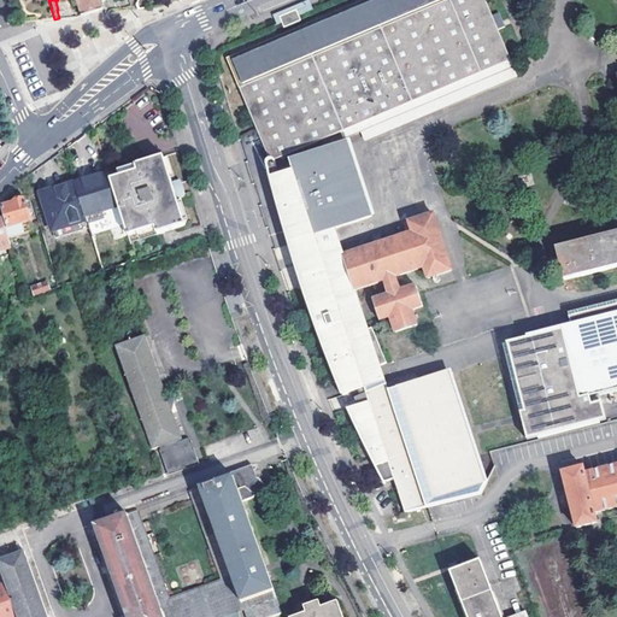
[(74,0),(80,16),(89,12),(99,9),(95,0),(74,0)]
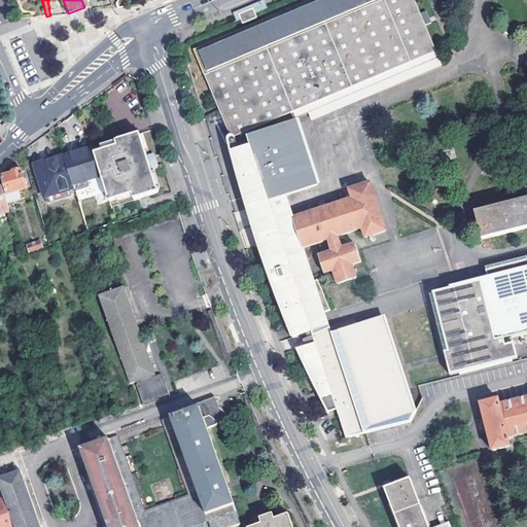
[(312,0),(197,48),(232,136),(234,136),(235,137),(280,117),(437,50),(416,0),(312,0)]
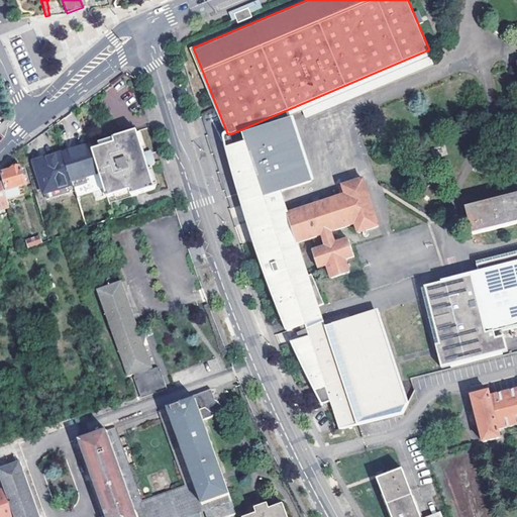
[(262,0),(259,0),(231,11),(235,20),(239,18),(237,13),(251,7),(253,12),(265,7),(262,0)]
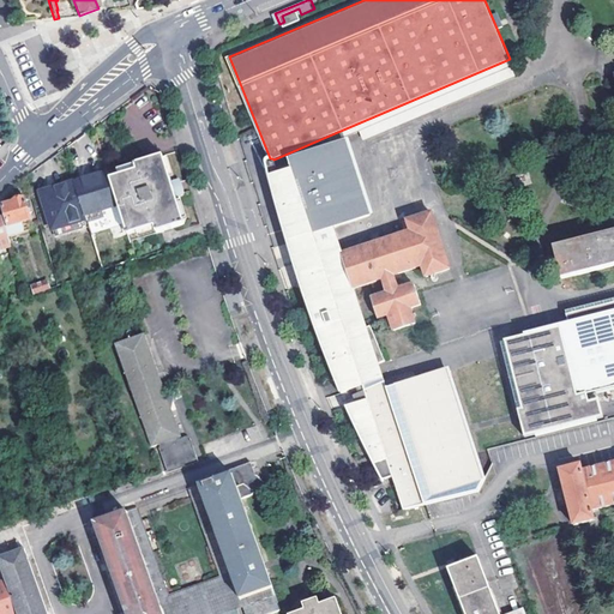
[(287,28),(304,19),(301,14),(299,8),(282,16),(284,22),(287,28)]
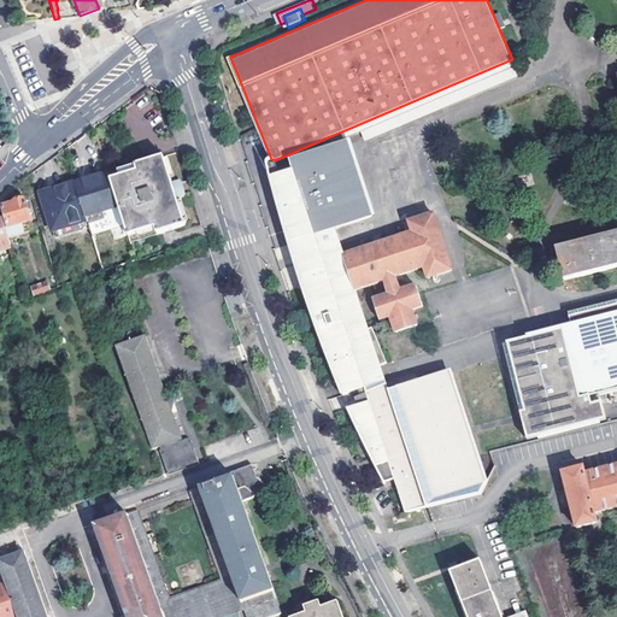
[(371,216),(376,215),(354,147),(521,78),(512,59),(328,137),(333,146),(347,141),(371,216)]
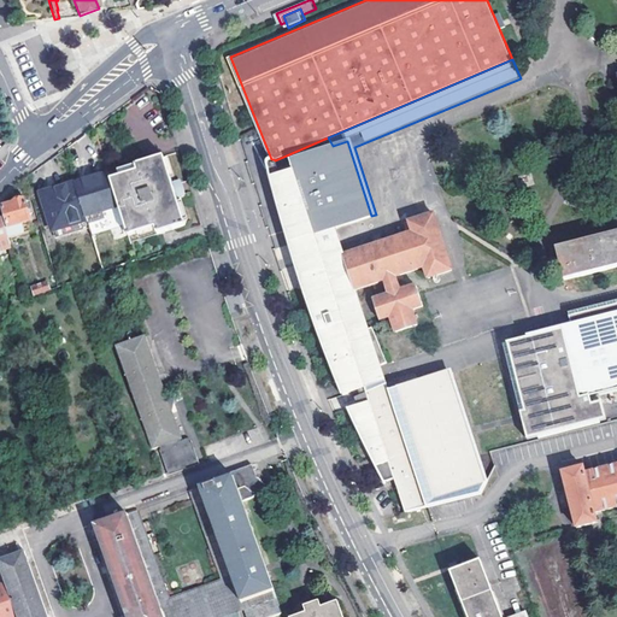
[(336,380),(341,394),(364,386),(365,391),(368,401),(346,407),(381,481),(391,477),(393,485),(404,511),(483,482),(466,432),(447,370),(418,378),(387,388),(385,383),(382,374),(378,364),(386,362),(370,328),(368,328),(354,289),(385,280),(388,295),(372,300),(378,321),(391,317),(395,331),(416,325),(411,309),(422,305),(416,286),(399,292),(394,277),(410,272),(423,268),(427,277),(450,270),(433,215),(409,222),(412,233),(344,254),(335,229),(371,216),(347,141),(333,146),(291,159),(292,164),(294,169),(280,174),(271,176),(282,218),(293,256),(301,285),(313,319),(323,346),(335,376),(336,380)]
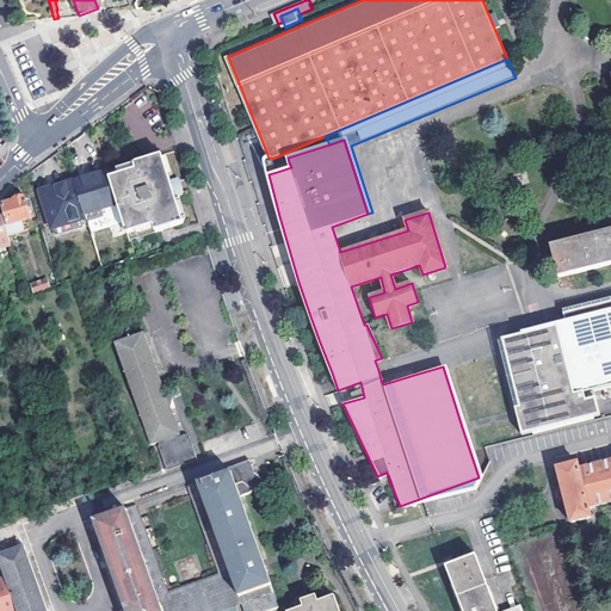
[(162,155),(107,174),(118,204),(119,210),(129,239),(184,221),(184,220),(179,204),(174,191),(170,177),(164,158),(162,155)]
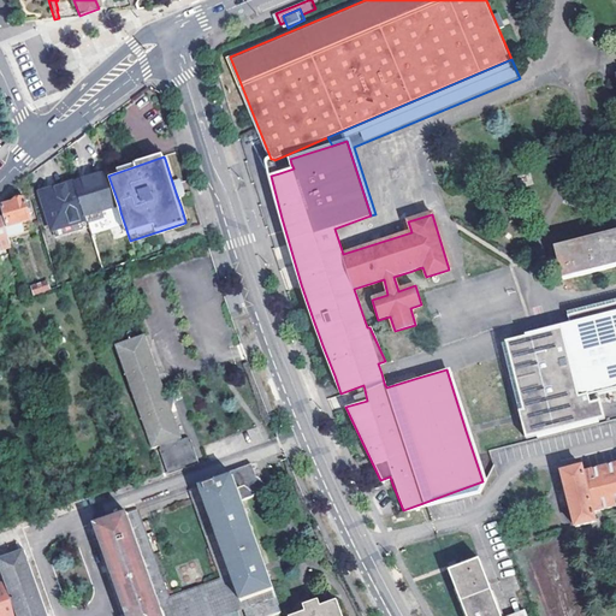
[(272,160),(271,159),(270,159),(267,164),(271,176),(279,173),(278,169),(276,161),(274,160),(272,160)]
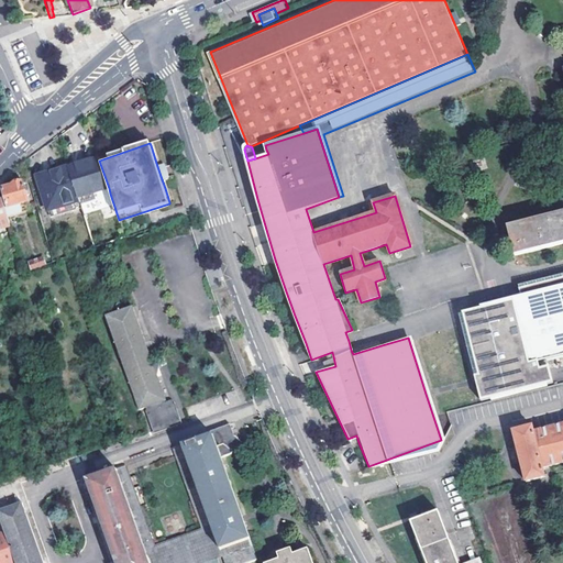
[(99,159),(70,169),(79,197),(109,188),(99,161),(99,159)]
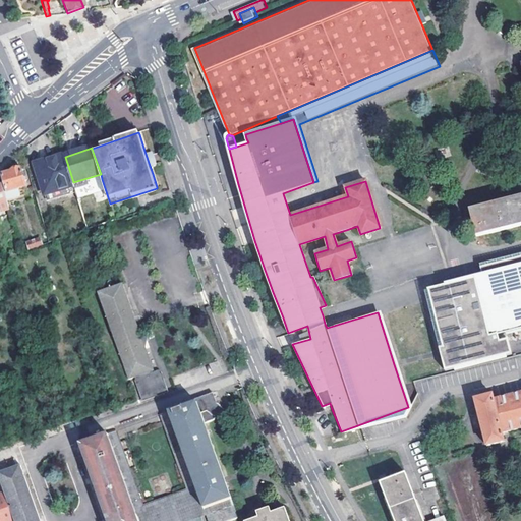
[(37,165),(47,194),(74,185),(73,182),(65,157),(64,155),(37,165)]
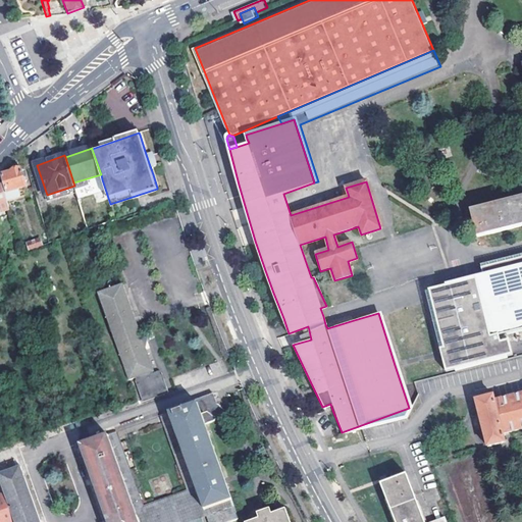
[(3,175),(10,201),(30,195),(21,168),(11,171),(12,172),(3,175)]
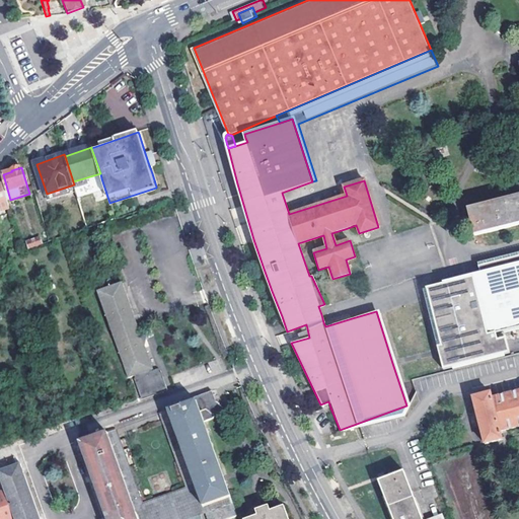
[(74,184),(75,188),(101,178),(100,173),(73,181),(74,184)]
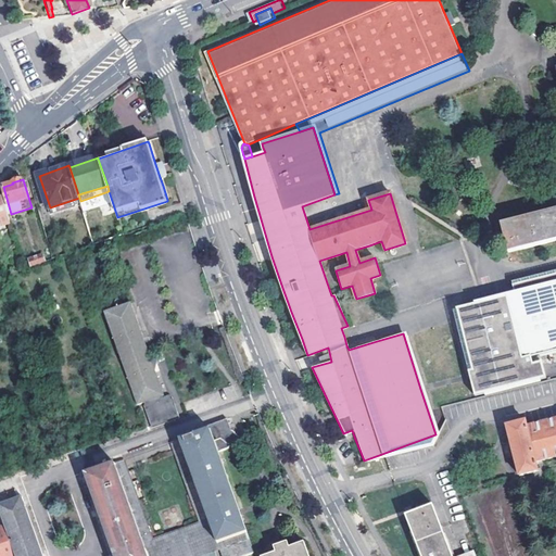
[(79,198),(50,207),(52,215),(83,205),(80,201),(79,198)]
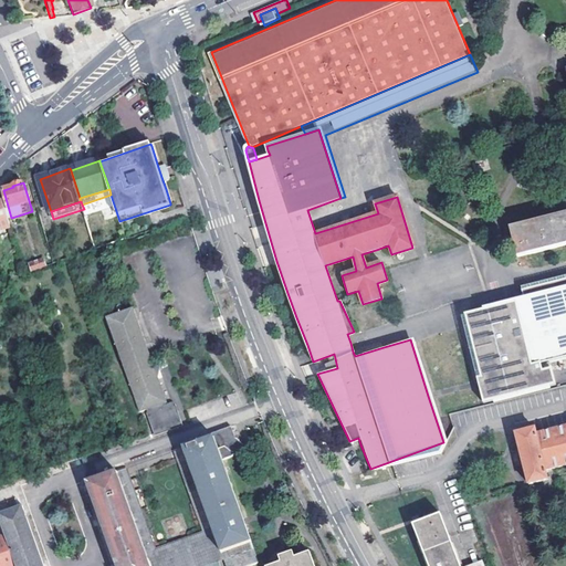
[(0,202),(0,231),(11,228),(9,221),(9,219),(3,202),(0,202)]
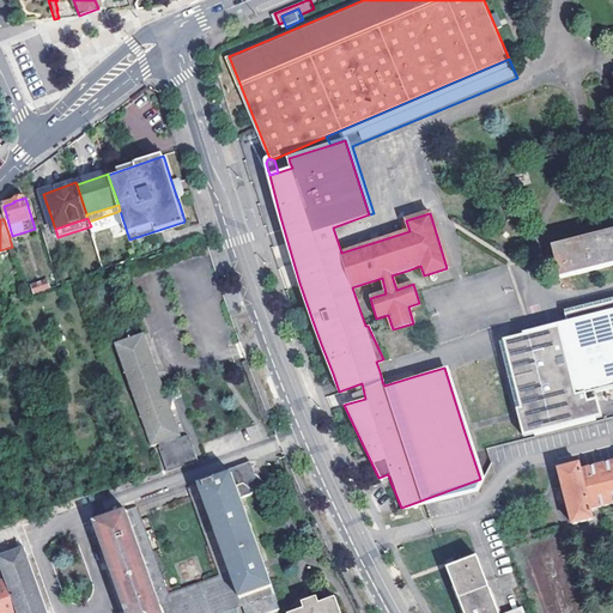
[(612,231),(552,248),(559,279),(612,265),(612,231)]
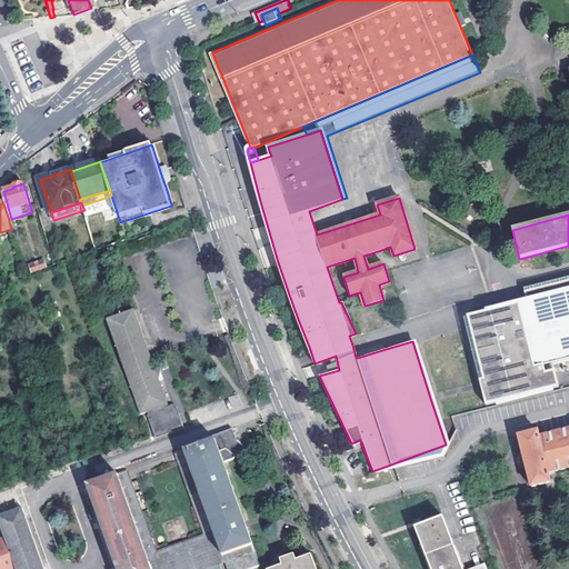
[(33,271),(47,266),(45,260),(31,265),(33,271)]
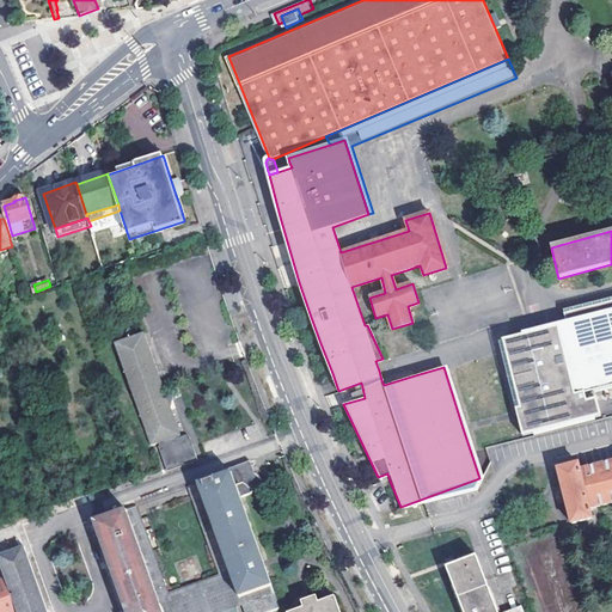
[(591,390),(589,386),(611,380),(611,298),(571,307),(573,313),(508,329),(525,397),(522,398),(526,414),(528,424),(604,405),(600,389),(591,390)]
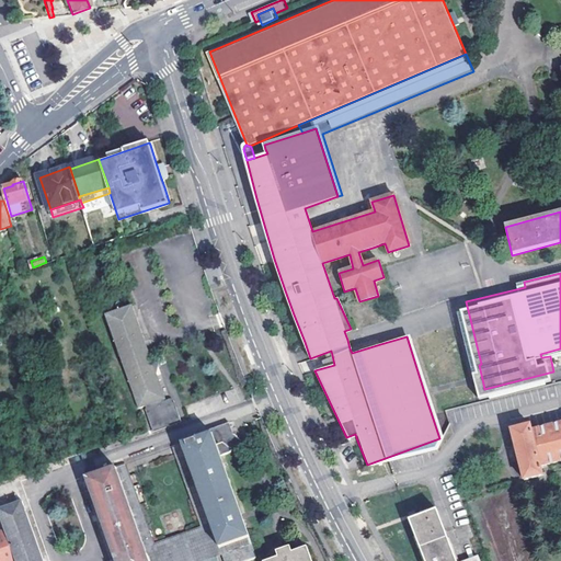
[(156,431),(184,420),(176,398),(167,401),(165,399),(169,398),(134,305),(109,315),(142,408),(148,405),(149,408),(148,408),(156,431)]
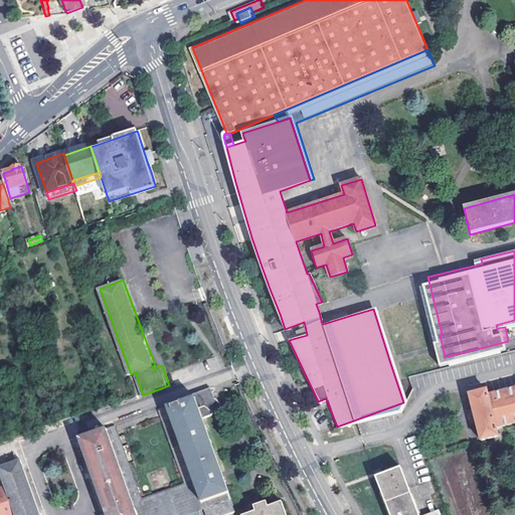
[(389,360),(403,402),(405,401),(376,308),(373,309),(389,360)]
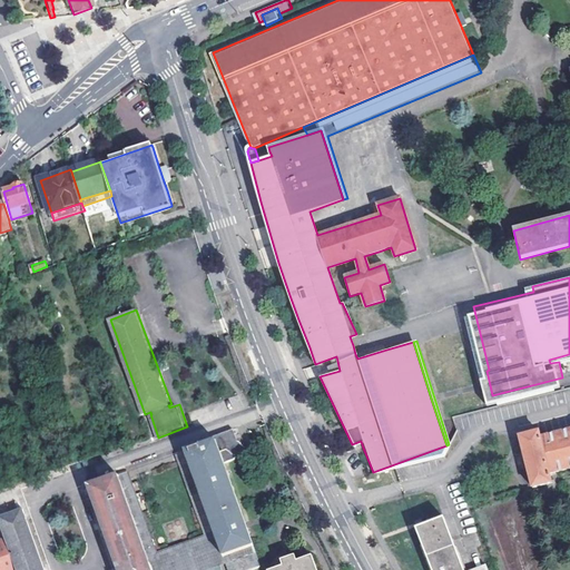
[(383,342),(355,354),(357,359),(386,350),(383,342)]
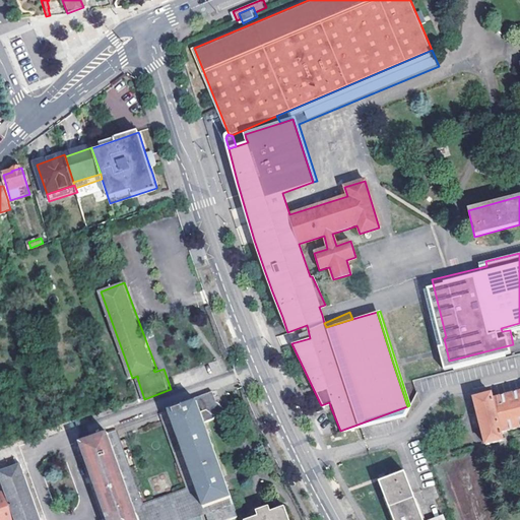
[(287,332),(291,343),(310,338),(308,329),(307,325),(287,332)]
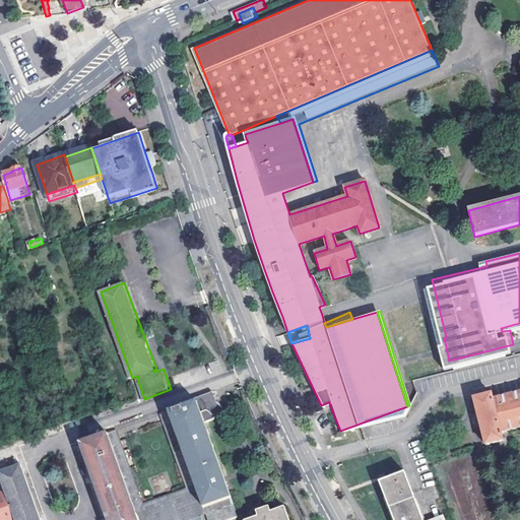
[(213,392),(193,399),(195,403),(170,411),(199,495),(191,498),(146,514),(142,505),(130,470),(122,473),(108,434),(80,444),(108,518),(108,519),(202,519),(200,514),(205,513),(206,517),(210,515),(211,519),(230,519),(238,517),(206,427),(215,424),(216,421),(218,423),(228,411),(217,403),(213,392)]
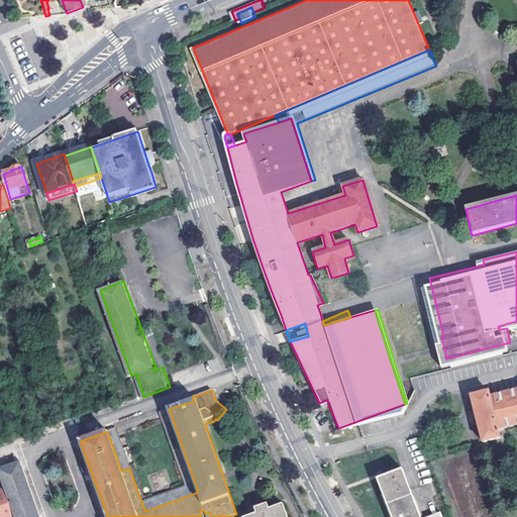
[(473,397),(485,443),(501,439),(499,431),(516,426),(516,391),(491,398),(490,393),(473,397)]
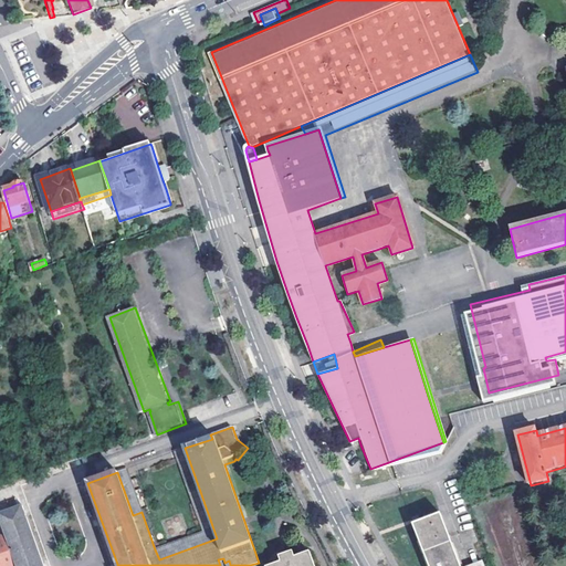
[(205,533),(208,542),(217,538),(185,448),(176,451),(205,533)]
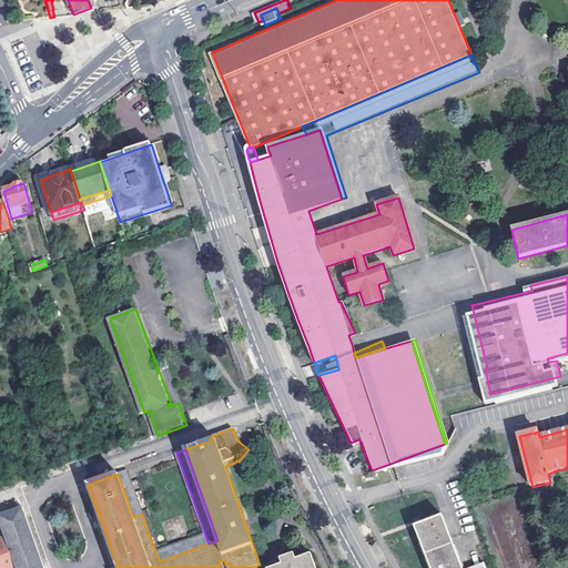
[(128,470),(118,474),(133,517),(142,514),(128,470)]
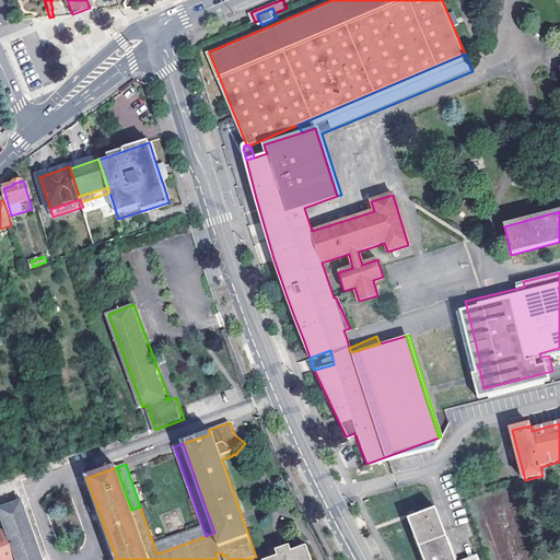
[(0,508),(19,502),(15,493),(0,498),(0,508)]
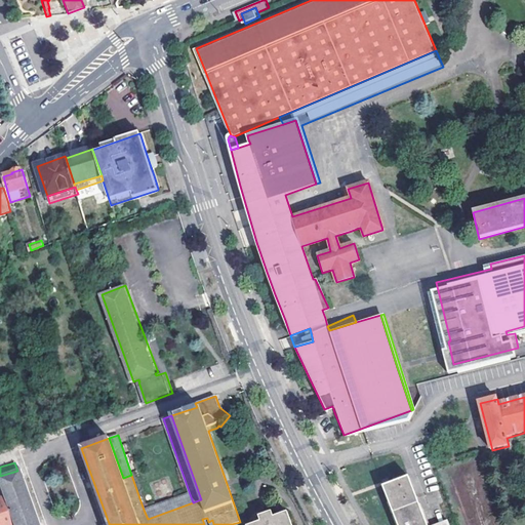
[(40,524),(21,470),(17,471),(0,476),(0,481),(15,524),(40,524)]
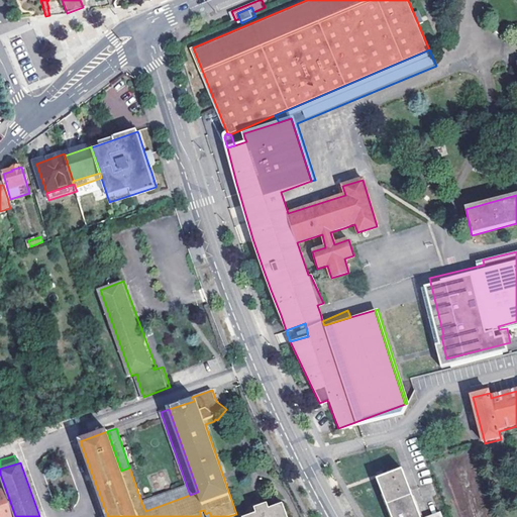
[(379,475),(390,516),(418,516),(404,467),(379,475)]
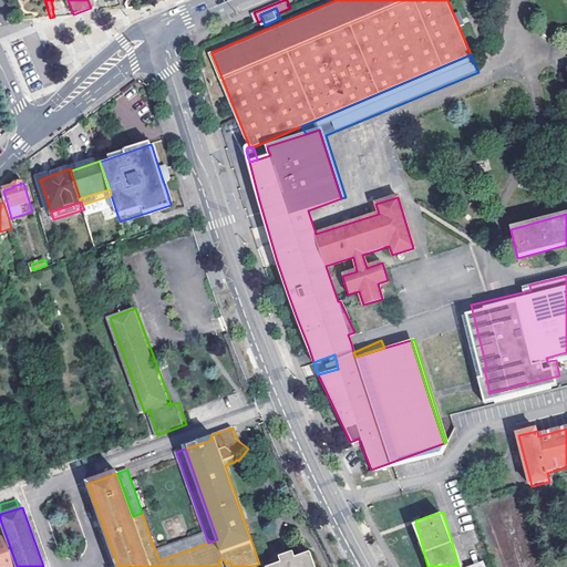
[(205,534),(155,550),(160,560),(208,543),(205,534)]
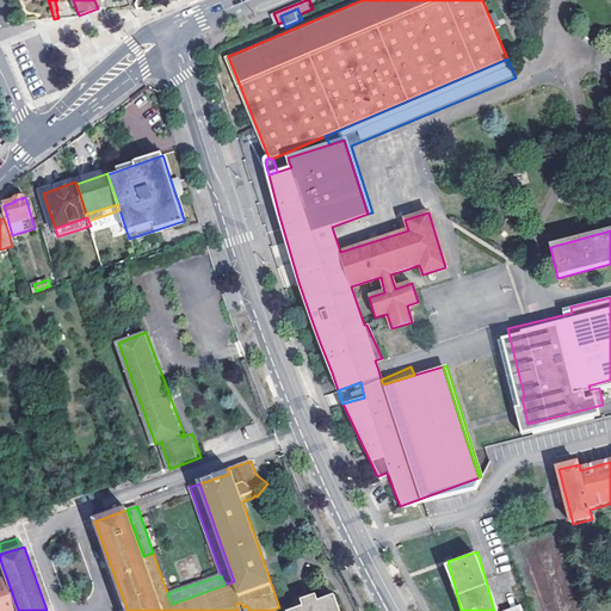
[(0,610),(16,610),(5,578),(0,579),(0,610)]
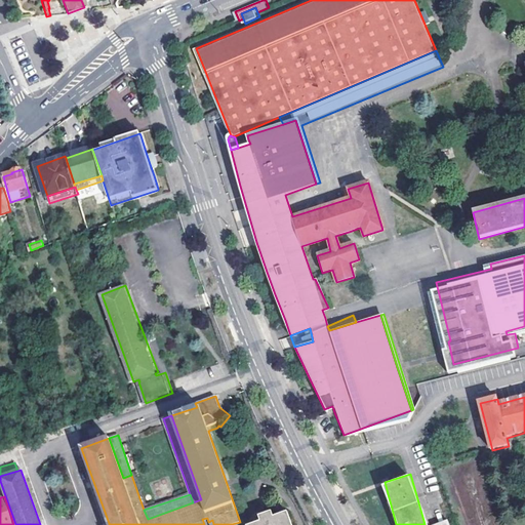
[(293,524),(290,516),(277,521),(275,515),(264,520),(265,524),(293,524)]
